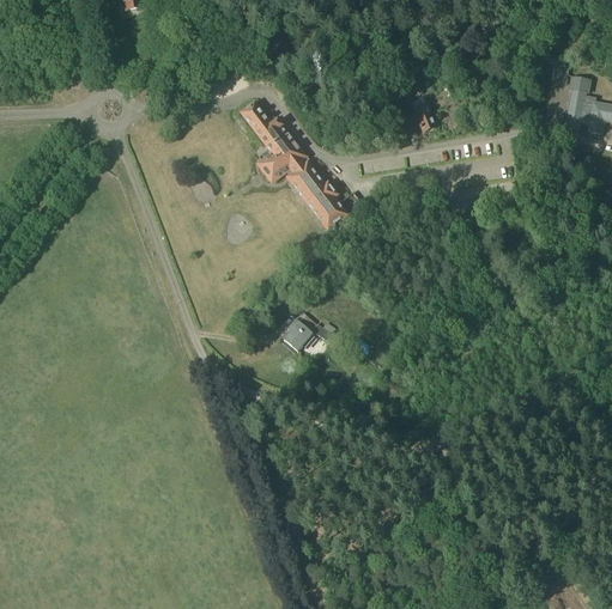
[(120,0),(122,11),(138,8),(137,0),(120,0)]
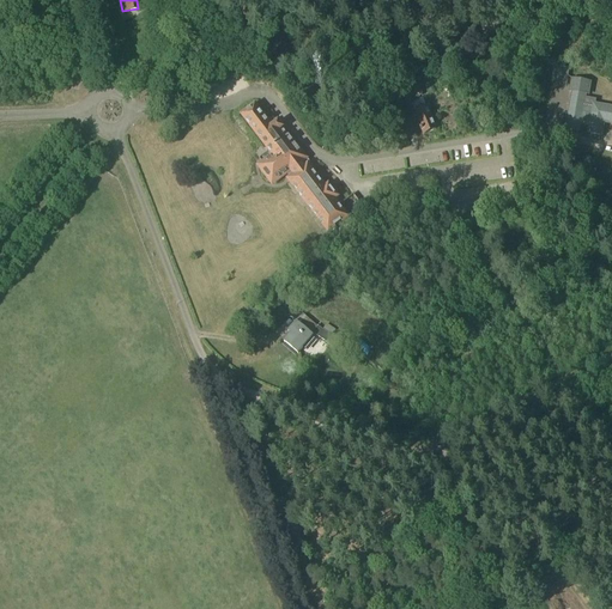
[(248,67),(259,60),(249,47),(240,55),(248,67)]
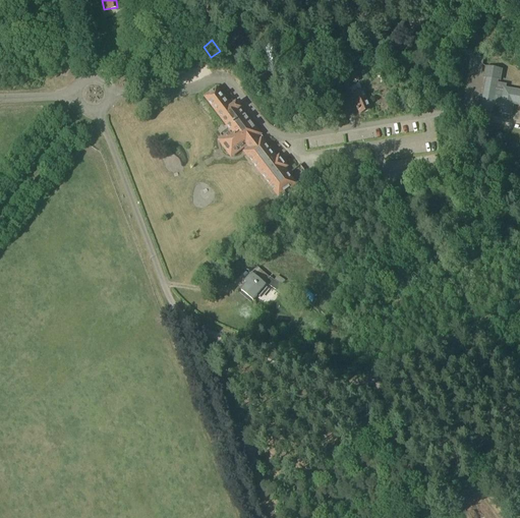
[(483,77),(483,79),(484,79),(479,107),(490,109),(492,103),(500,105),(499,111),(510,113),(512,102),(519,103),(519,89),(503,85),(503,88),(495,87),(496,81),(497,81),(497,79),(500,79),(501,67),(483,64),(481,76),(483,77)]
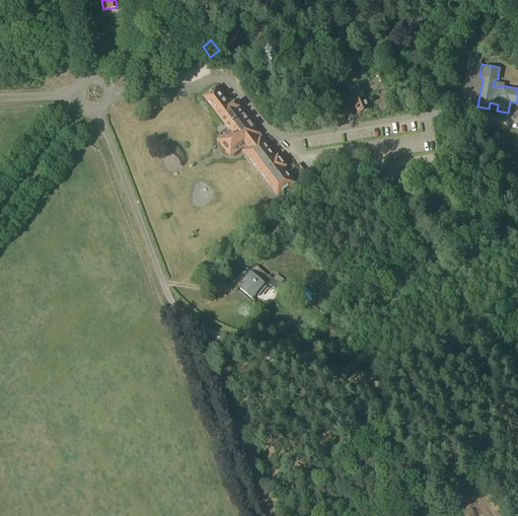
[(351,80),(357,78),(354,70),(348,73),(351,80)]
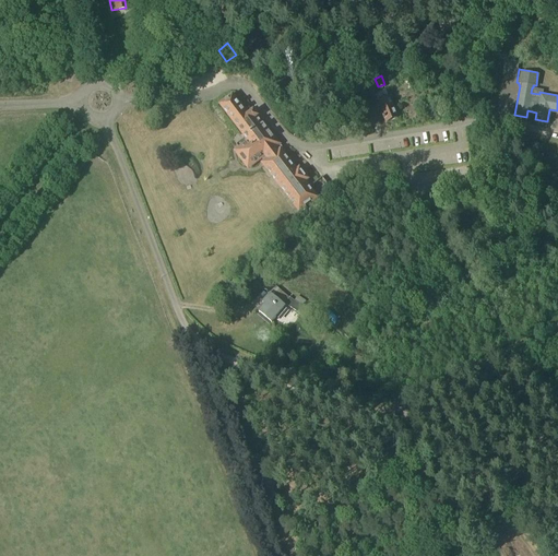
[(262,162),(292,200),(294,198),(300,206),(315,196),(303,180),(306,178),(298,167),(295,169),(276,144),(277,143),(250,108),(245,111),(232,94),(220,103),(247,140),(235,150),(247,166),(264,153),(269,157),(262,162)]
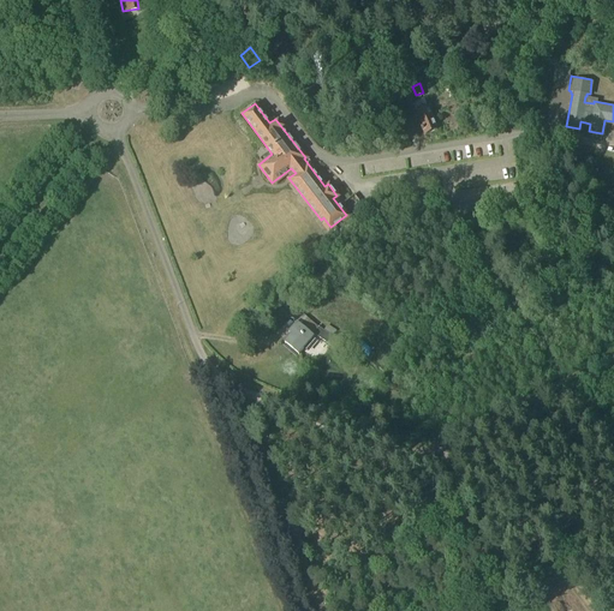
[(423,133),(437,127),(428,103),(412,109),(423,133)]
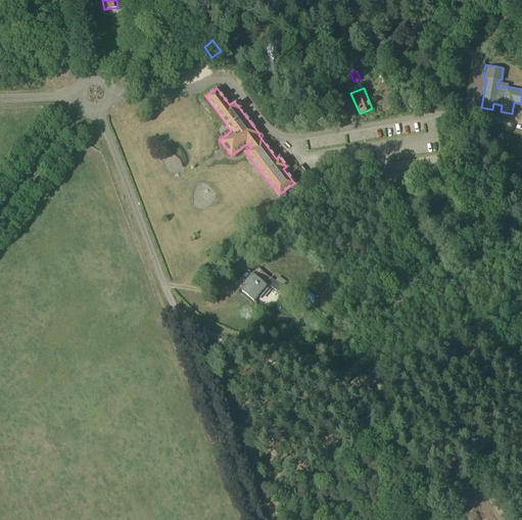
[(495,141),(503,142),(504,133),(496,132),(495,141)]
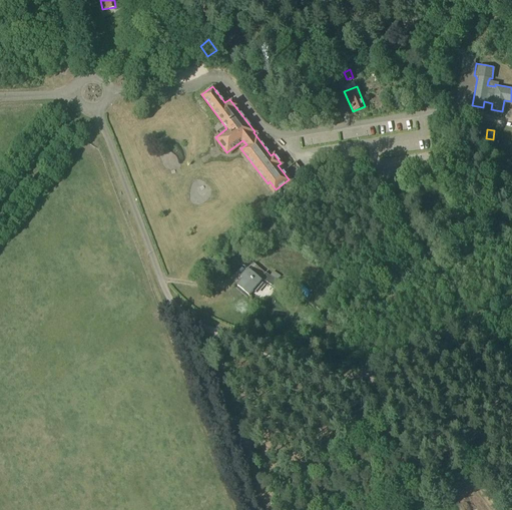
[(241,278),(236,285),(247,294),(260,280),(260,279),(261,278),(277,289),(283,292),(288,284),(278,277),(277,280),(266,272),(265,272),(252,262),(246,269),(239,277),(241,278)]
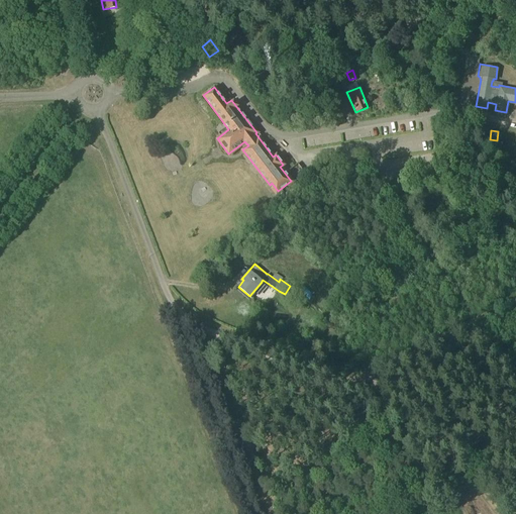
[(325,315),(322,322),(331,327),(335,320),(325,315)]
